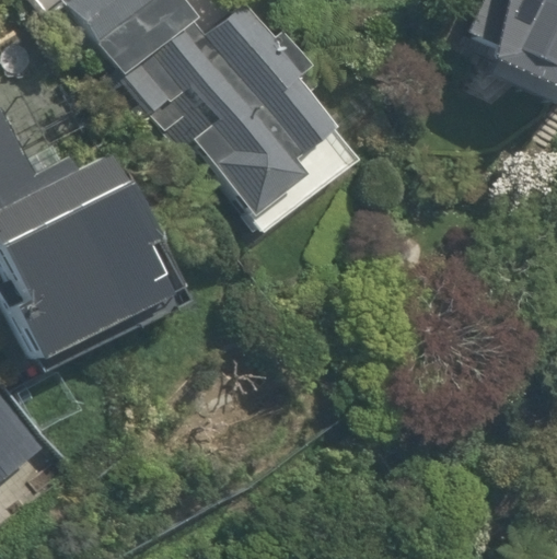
[(65,0),(64,1),(116,69),(198,6),(193,0),(65,0)]
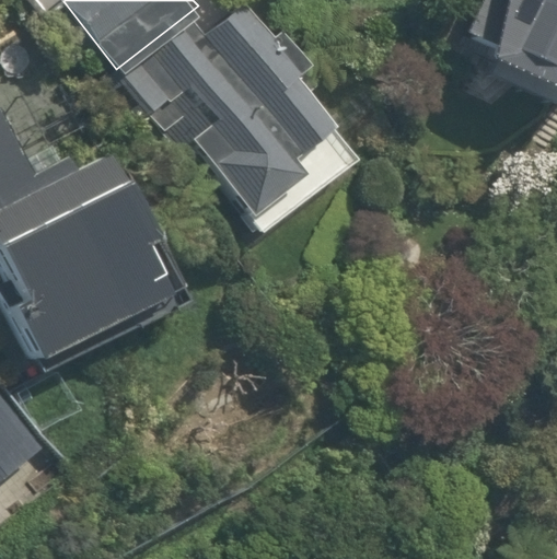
[(247,0),(244,0),(136,78),(251,239),(362,160),(247,0)]
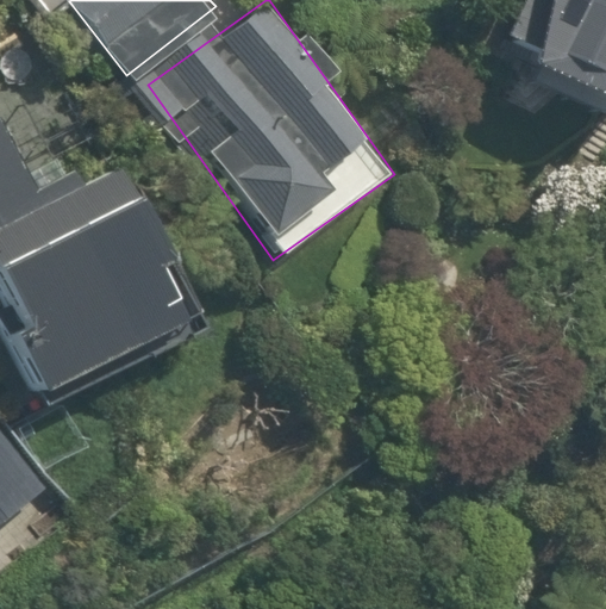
[(605,0),(525,0),(506,20),(582,93),(605,67),(605,0)]
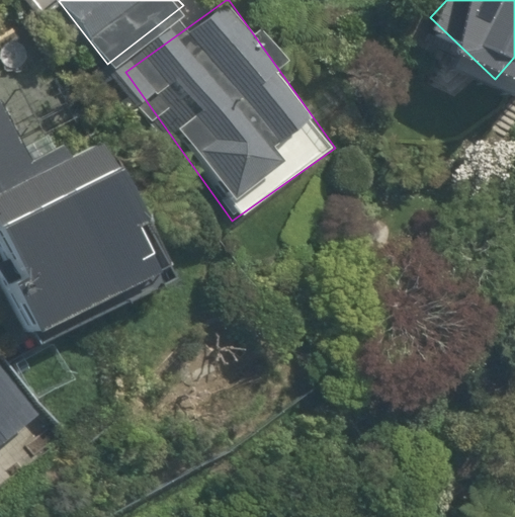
[(41,152),(0,68),(0,302),(24,350),(166,279),(90,127),(41,152)]
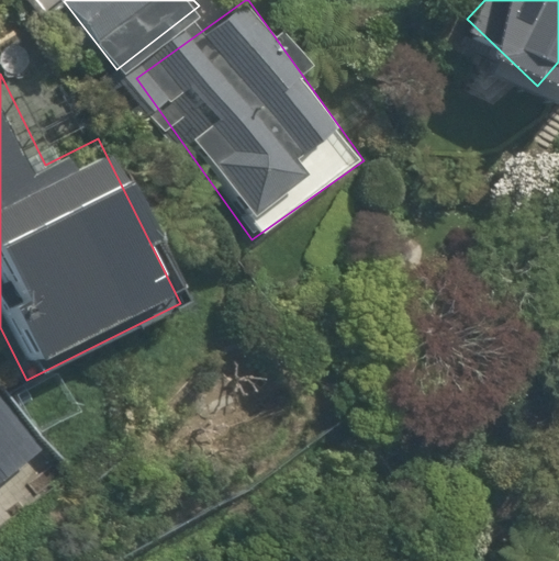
[(0,475),(38,446),(0,396),(0,475)]
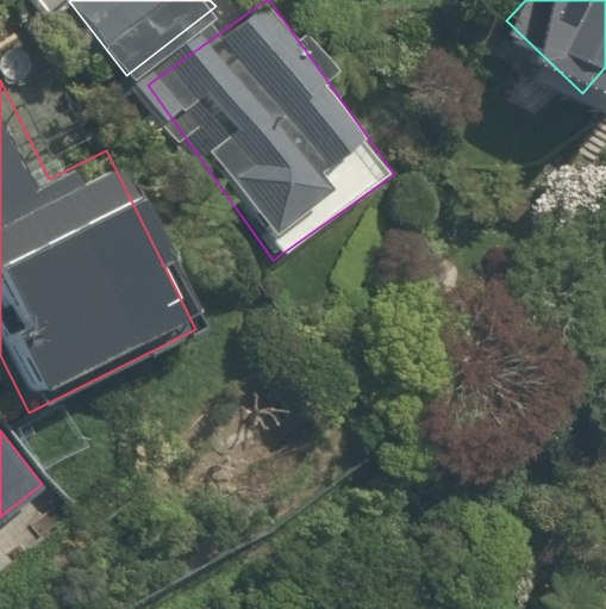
All buildings are outlined.
